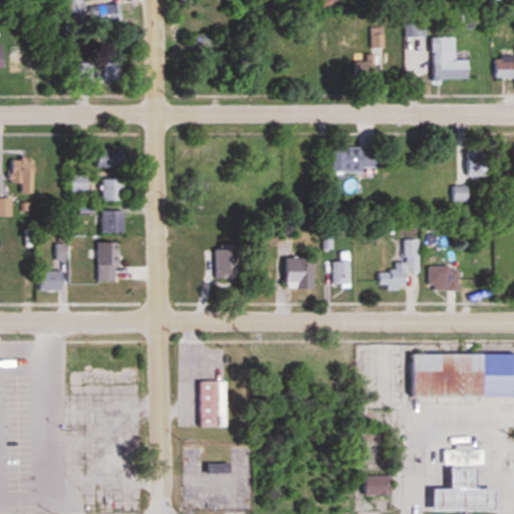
[(314,0),(315,8),(336,8),(335,0),(314,0)]
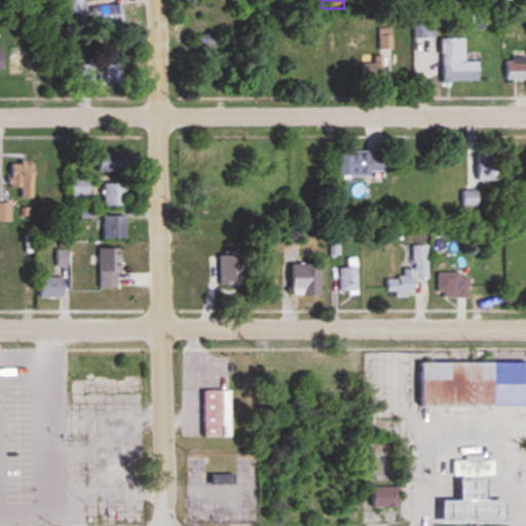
[(119,21),(119,5),(91,5),(91,21),(119,21)]
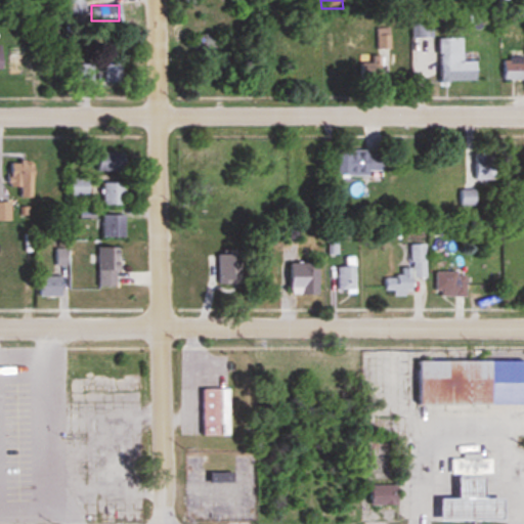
[(411,39),(433,39),(433,15),(411,15),(411,39)]
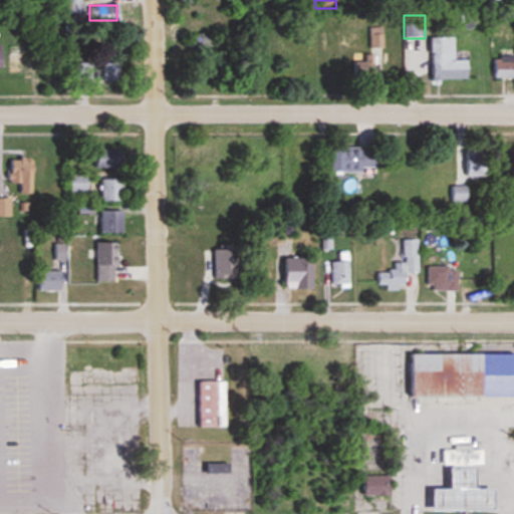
[(211,34),(186,34),(186,45),(211,45),(211,34)]
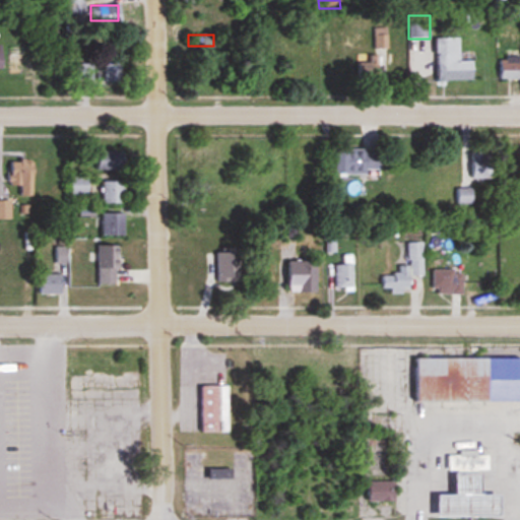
[(437,81),(473,81),(473,61),(459,61),(459,38),(436,39),(437,81)]
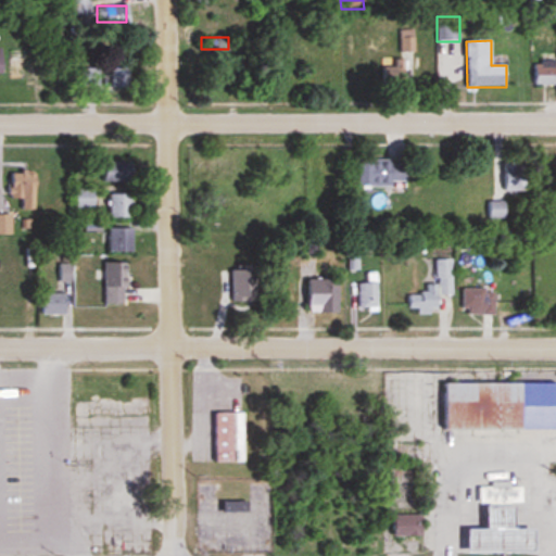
[(555,86),(555,61),(534,61),(534,86),(555,86)]
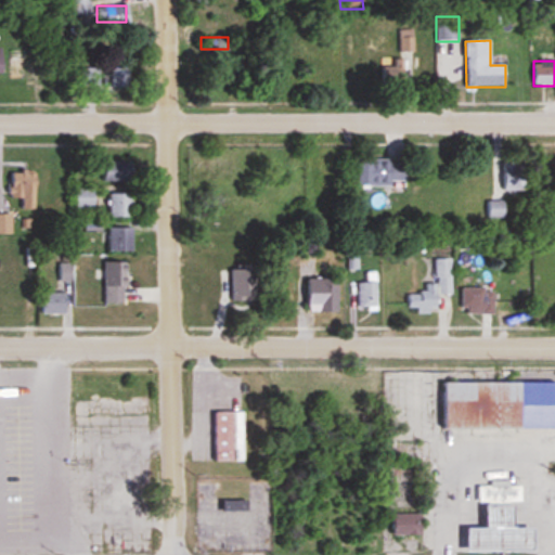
[(402,95),(402,67),(384,67),(384,95),(402,95)]
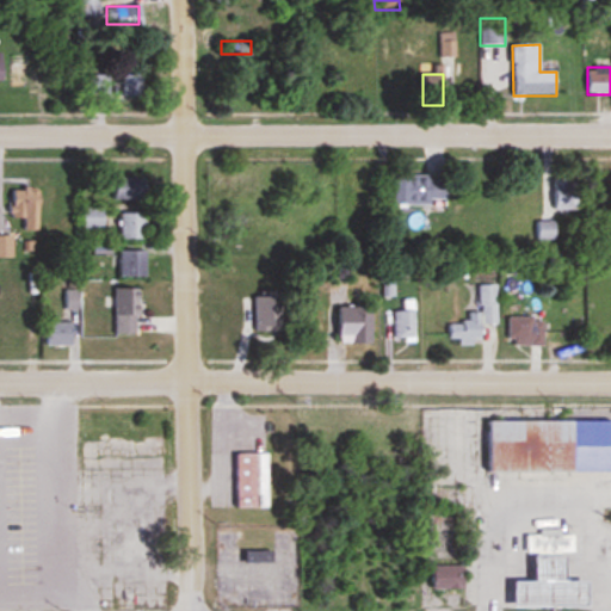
[(109,75),(87,75),(87,96),(109,96),(109,75)]
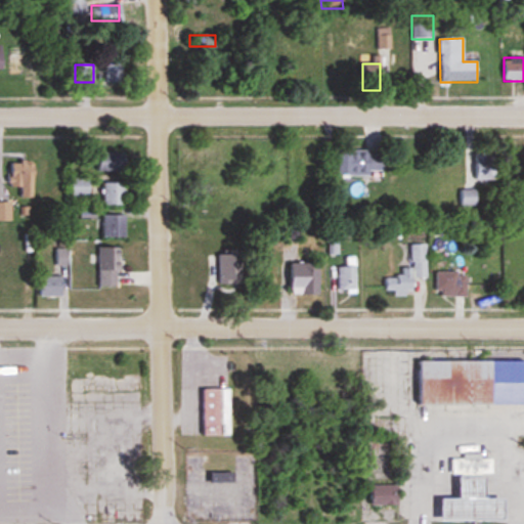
[(105,82),(122,82),(122,64),(105,64),(105,82)]
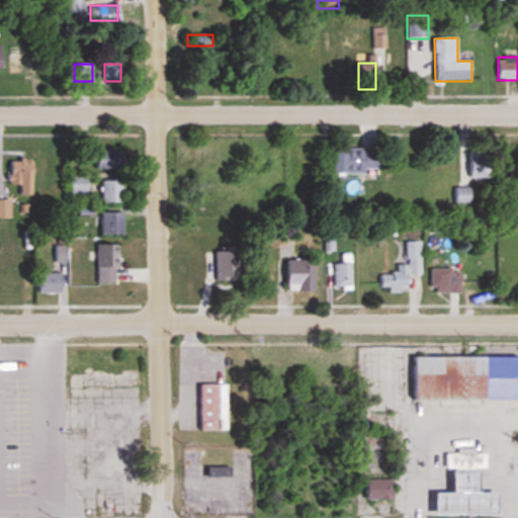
[(332,173),(379,173),(379,150),(332,150),(332,173)]
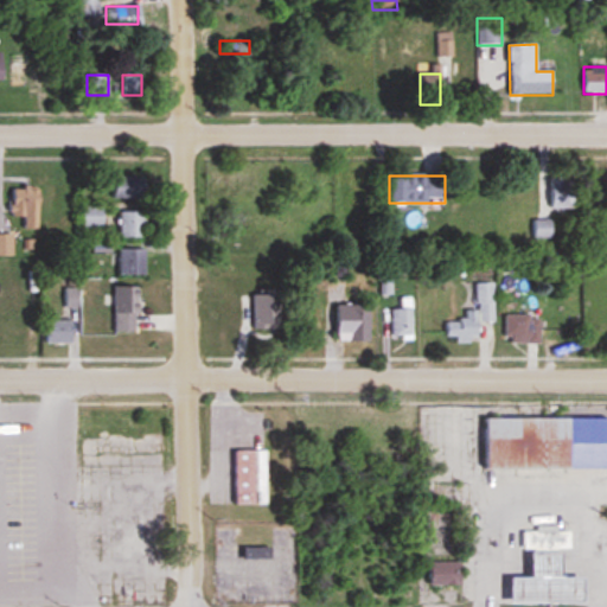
[(113,198),(145,198),(145,177),(113,177),(113,198)]
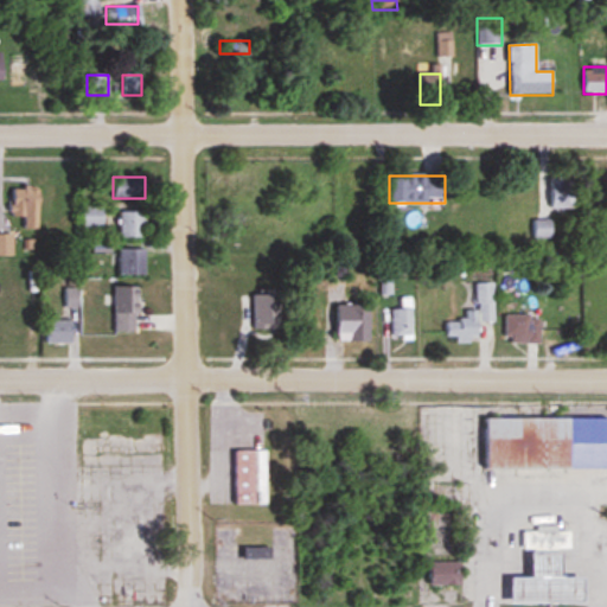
[(574,210),(574,179),(551,179),(551,209),(574,210)]
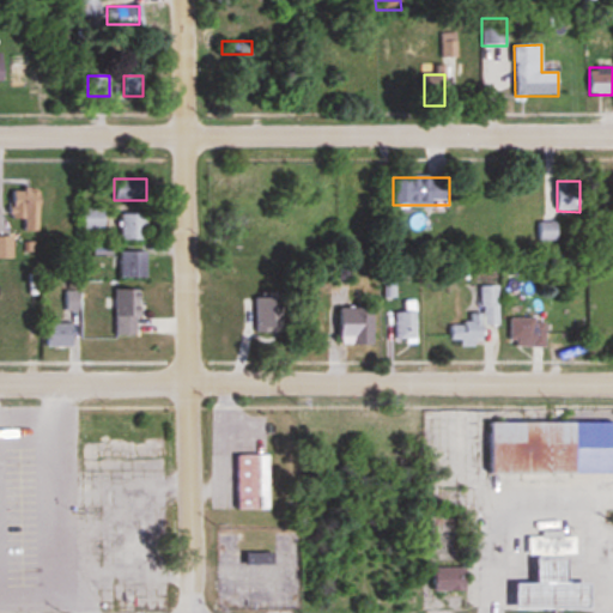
[(24,219),(24,231),(38,231),(38,190),(11,190),(11,219),(24,219)]
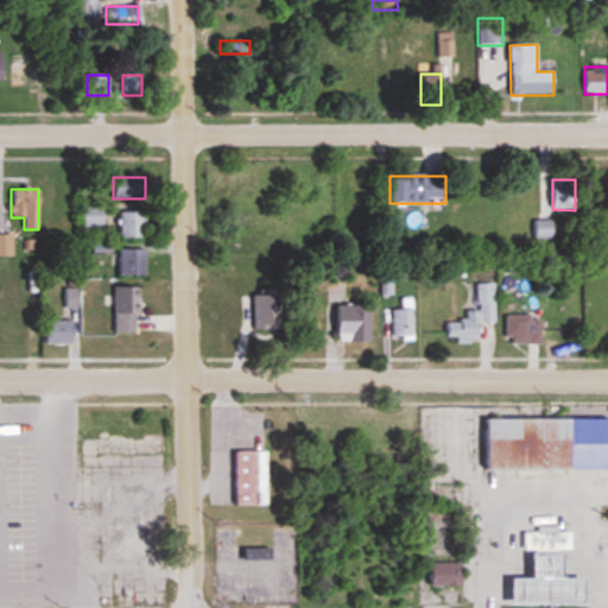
[(102,208),(82,208),(82,228),(102,228),(102,208)]
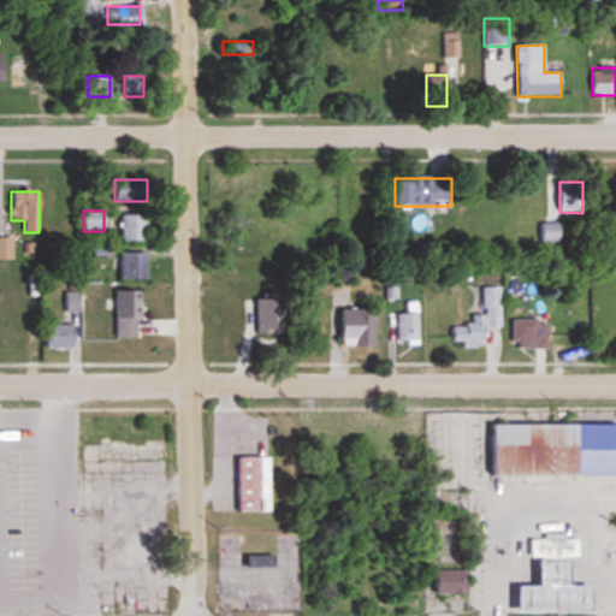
[(147,242),(147,215),(120,215),(120,242),(147,242)]
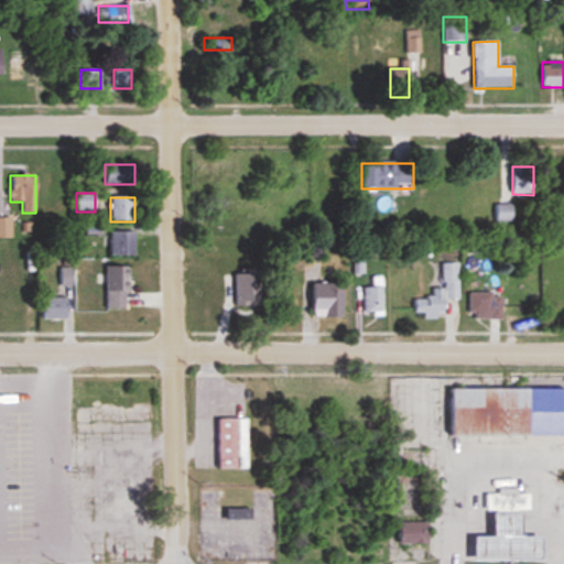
[(512,221),(512,205),(497,205),(497,221),(512,221)]
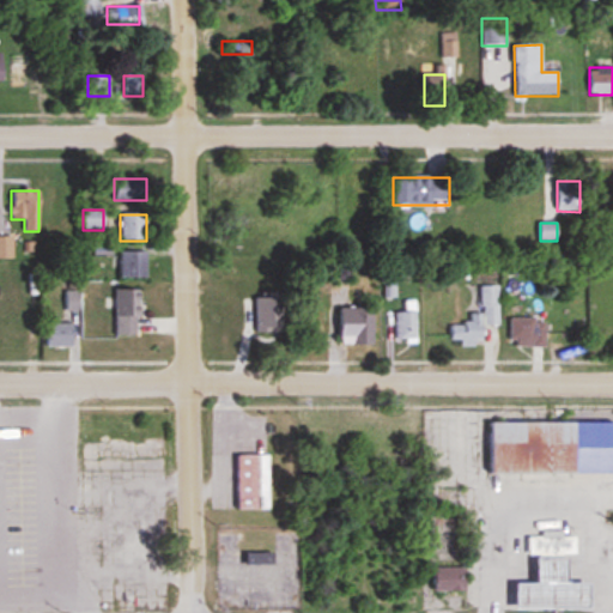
[(0,237),(0,259),(12,260),(12,237),(0,237)]
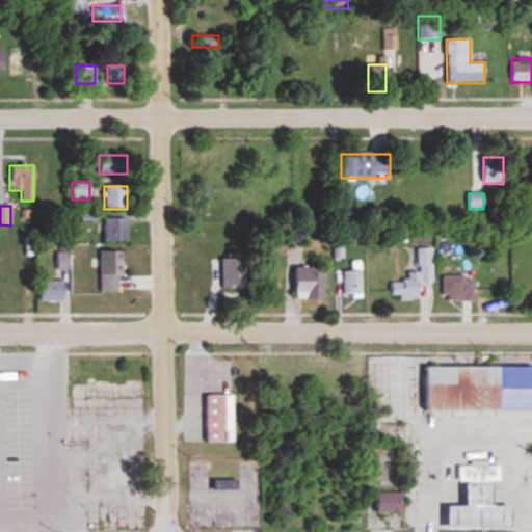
[(127,241),(127,218),(103,218),(103,241),(127,241)]
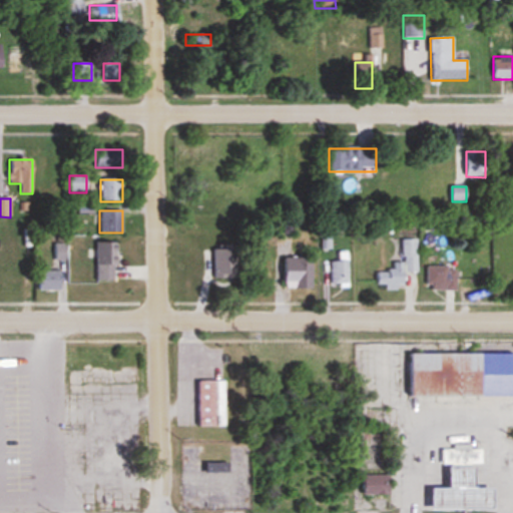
[(417,239),(403,240),(404,263),(394,263),(395,272),(378,272),(378,288),(406,287),(406,273),(418,272),(417,239)]
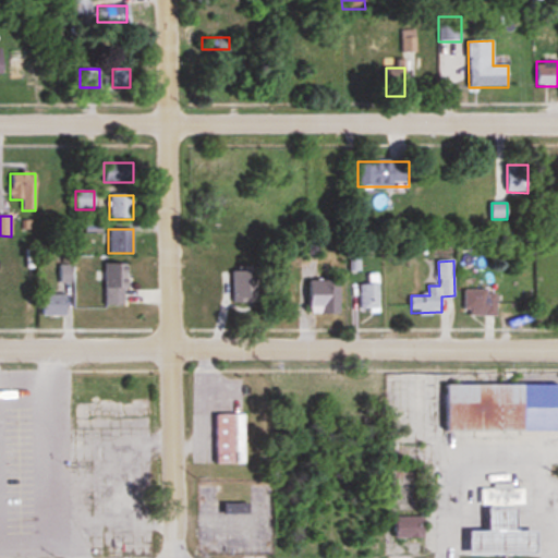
[(126,263),(106,263),(106,305),(126,305),(126,263)]
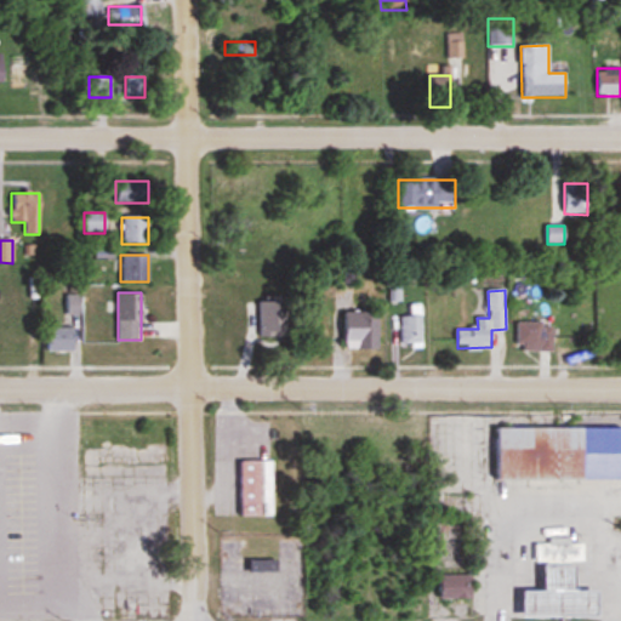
[(258,298),(258,337),(285,337),(285,298),(258,298)]
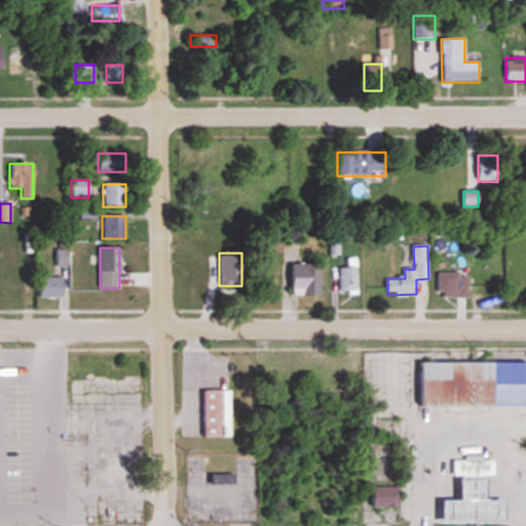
[(358,294),(358,259),(348,259),(348,268),(339,268),(339,294),(358,294)]
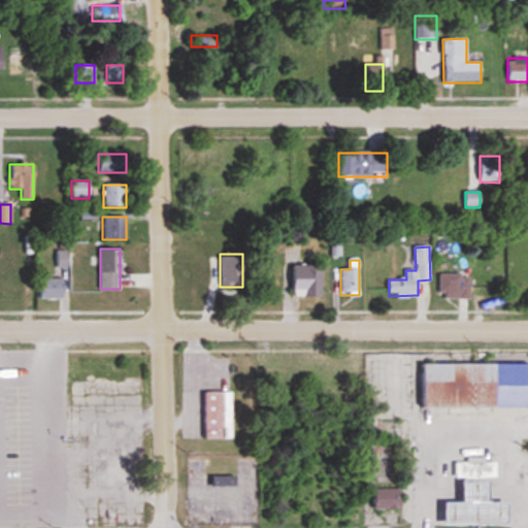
[(322,297),(322,264),(293,264),(293,297),(322,297)]
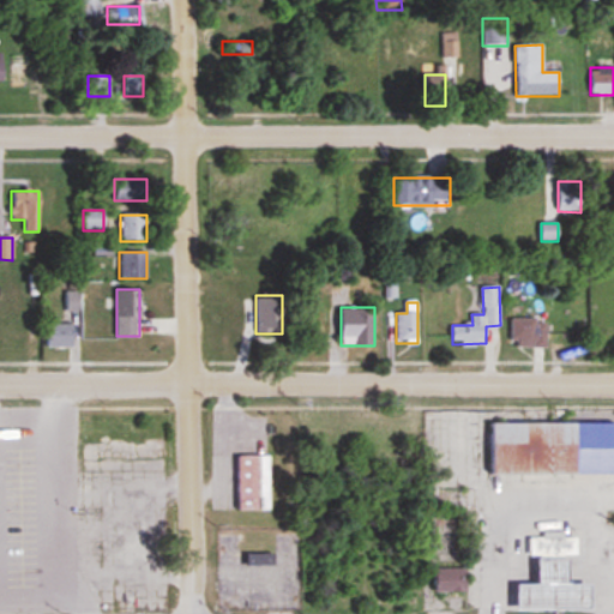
[(547,348),(547,319),(511,319),(511,348),(547,348)]
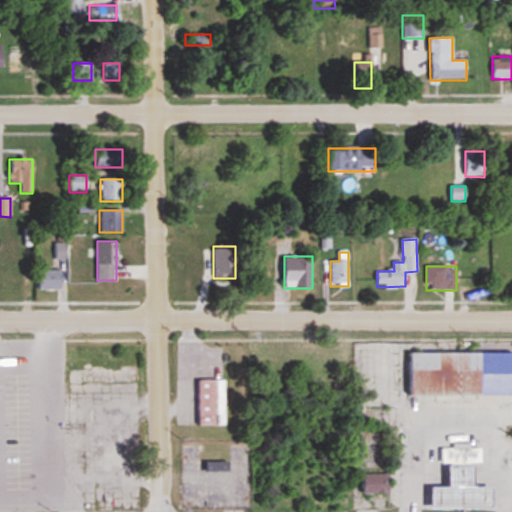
[(61,270),(38,270),(38,290),(61,290),(61,270)]
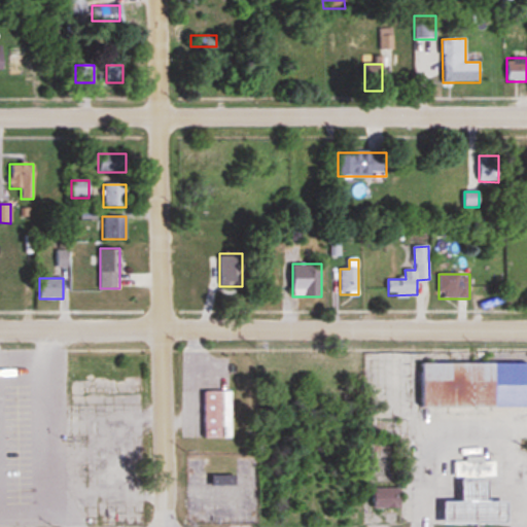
[(526,363),(423,363),(423,408),(526,408),(526,363)]
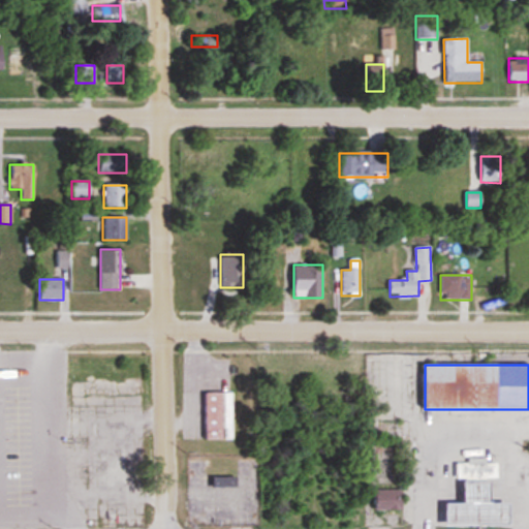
[(204,439),(230,439),(230,393),(204,393),(204,439)]
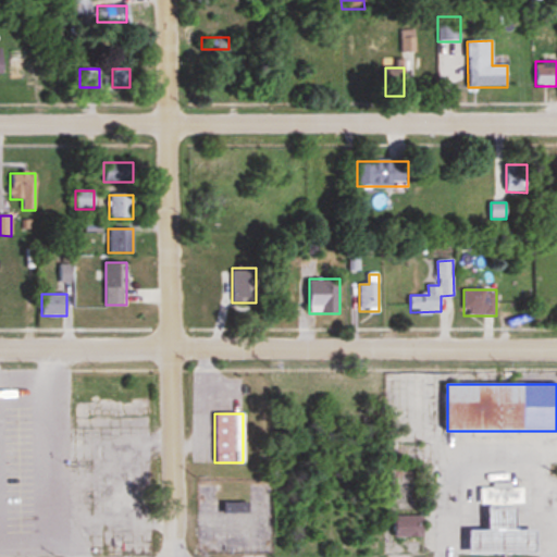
[(525,504),(525,486),(481,486),(481,504),(525,504)]
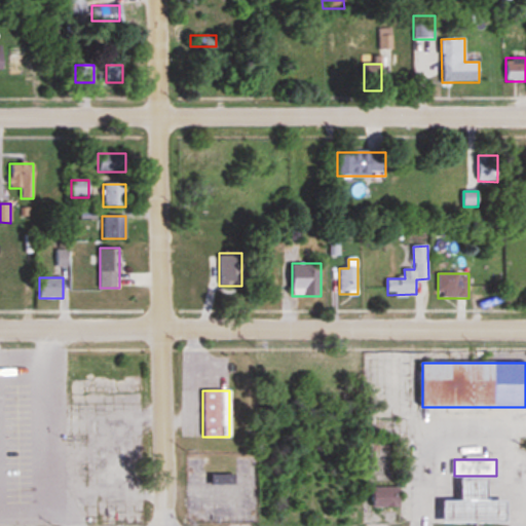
[(209,485),(234,485),(234,475),(209,475),(209,485)]
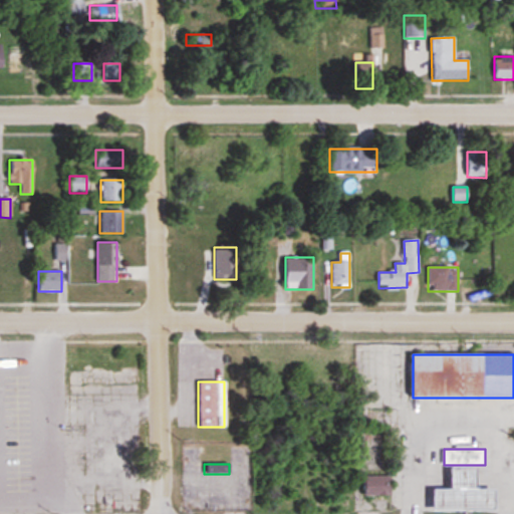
[(450,467),(451,489),(433,489),(434,510),(496,509),(496,488),(477,488),(477,467),(450,467)]
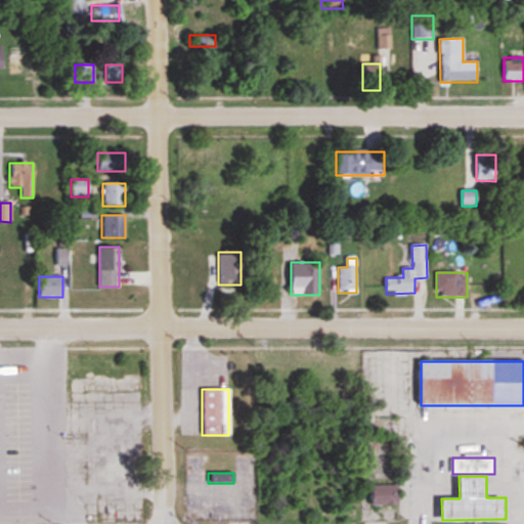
[(370,486),(370,506),(398,506),(398,485),(370,486)]
